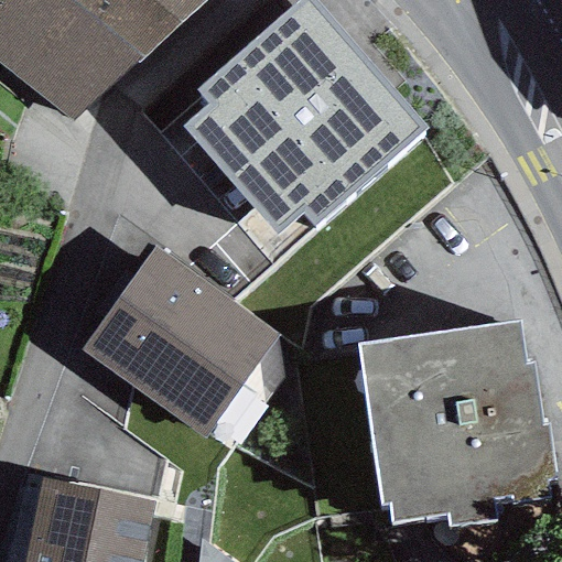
[(0,0),(0,63),(74,121),(208,0),(0,0)]
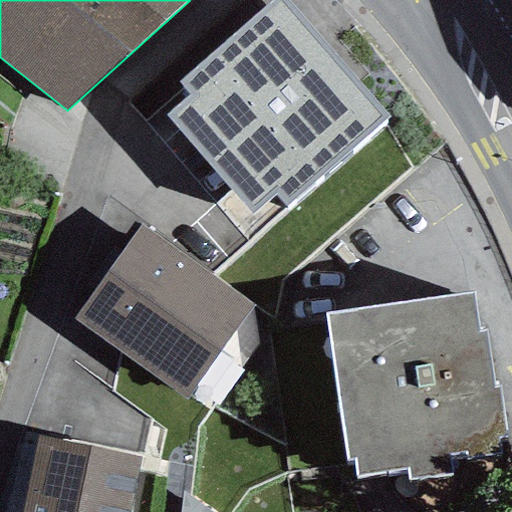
[(214,202),(247,240),(390,115),(288,0),(272,0),(180,80),(190,92),(166,113),(231,188),(214,202)]
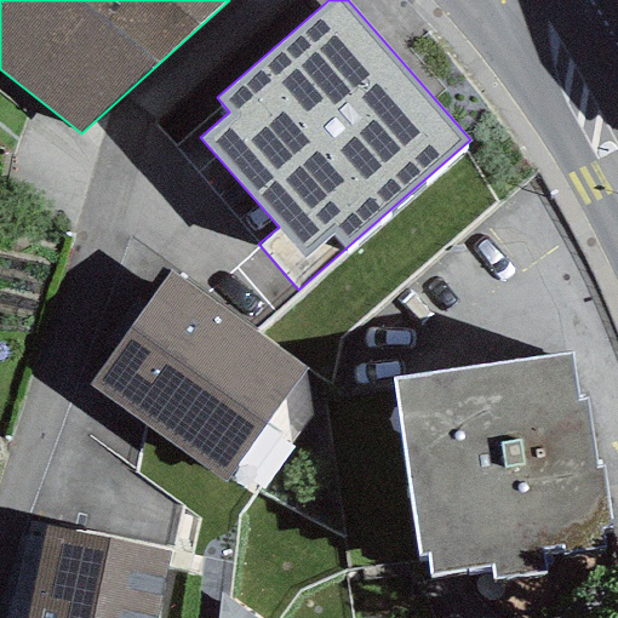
[(170,270),(90,384),(228,479),(308,365),(170,270)]
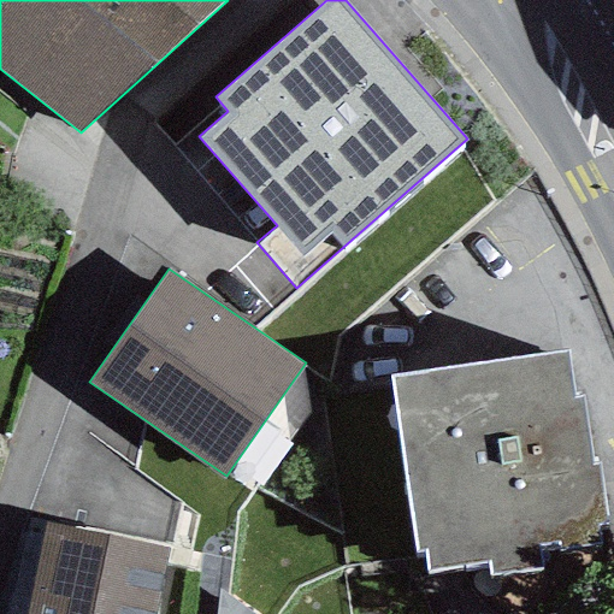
[(570,349),(390,373),(414,551),(425,550),(427,573),(489,565),(490,574),(613,558),(600,462),(594,464),(585,396),(576,397),(570,349)]
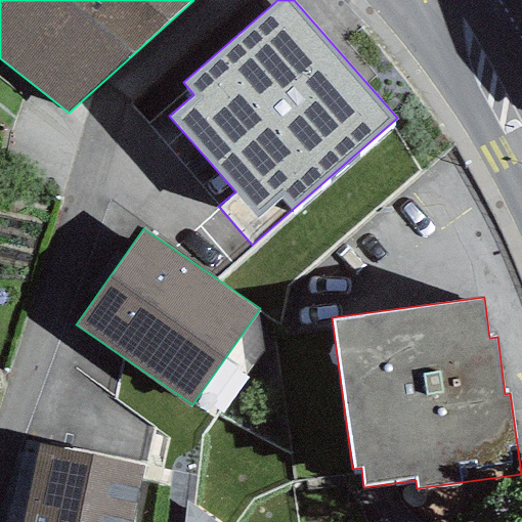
[(40,443),(24,521),(132,521),(144,464),(40,443)]
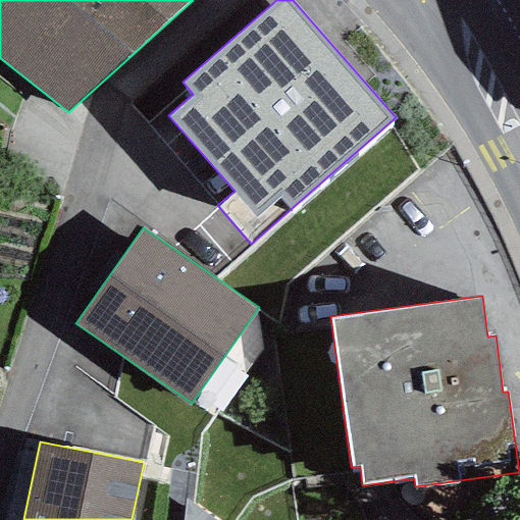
[(217,519),(187,498),(184,519),(217,519)]
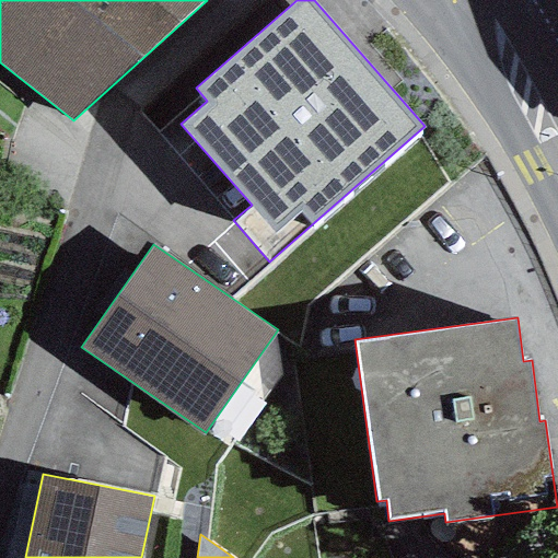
All buildings are outlined.
